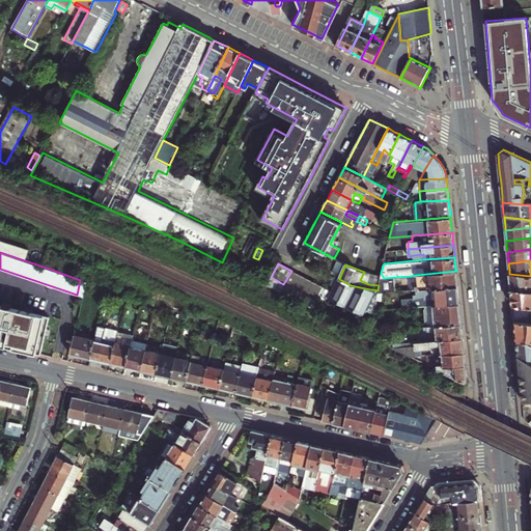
[(304,278),(291,271),(283,284),(296,290),(304,278)]
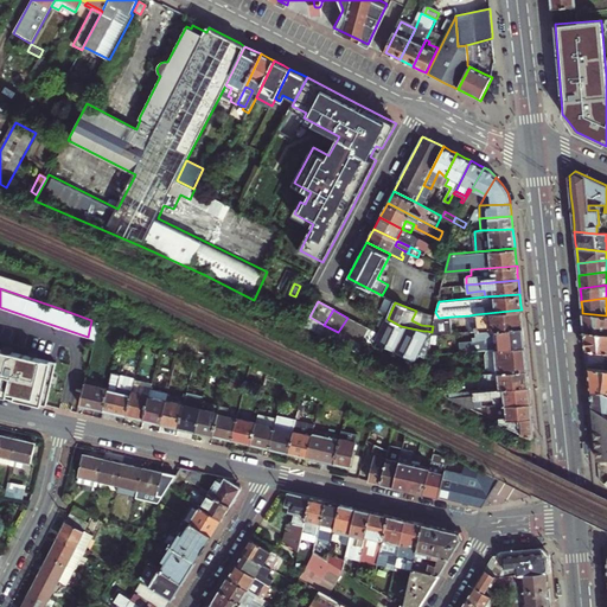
[(466,332),(475,331),(523,326),(523,323),(522,310),(475,314),(477,327),(474,327),(470,326),(467,326),(466,332)]
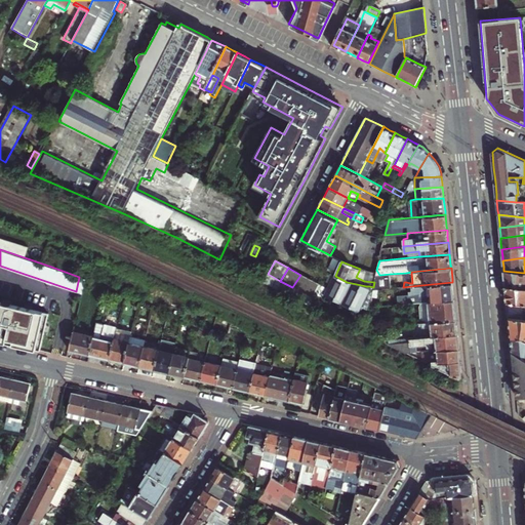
[(373,287),(372,289),(390,288),(390,274),(379,275),(376,270),(374,282),(373,287)]
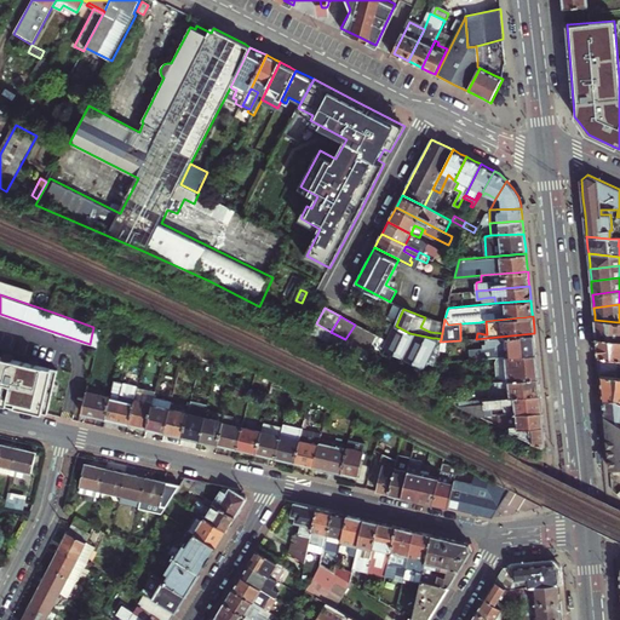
[(619,322),(595,320),(596,333),(597,338),(619,339),(619,322)]
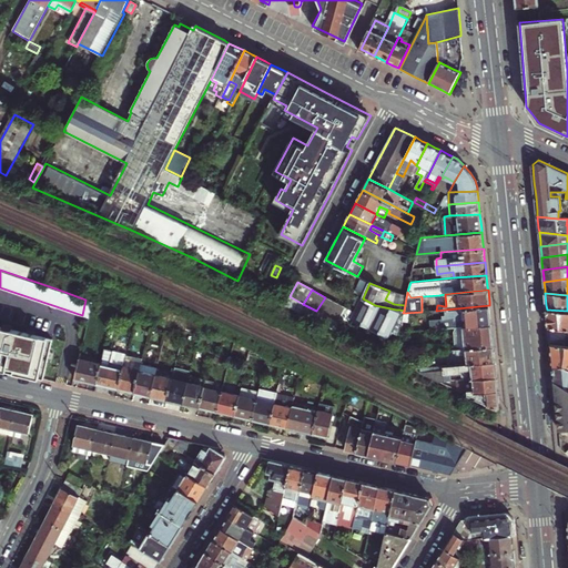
[(332,301),(325,297),(316,311),(324,315),(332,301)]
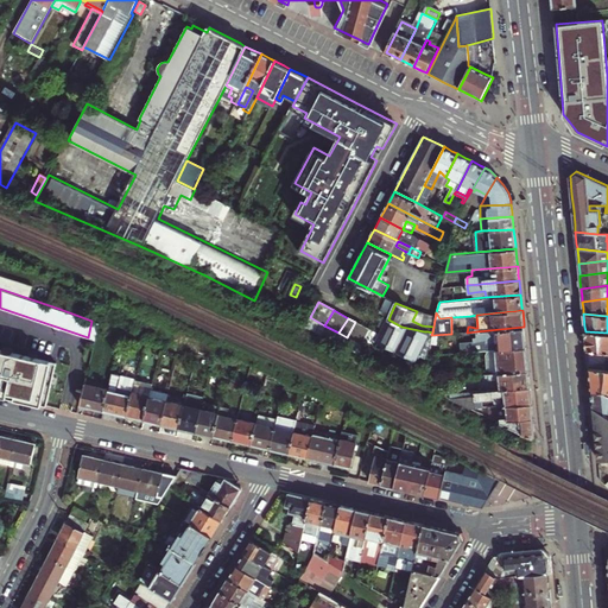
[(401,327),(388,320),(382,330),(377,343),(415,362),(424,340),(428,331),(424,331),(401,327)]
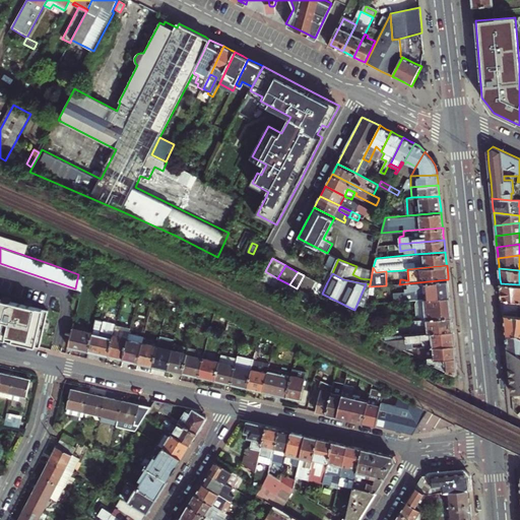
[(318,282),(304,275),(297,288),(311,297),(318,282)]
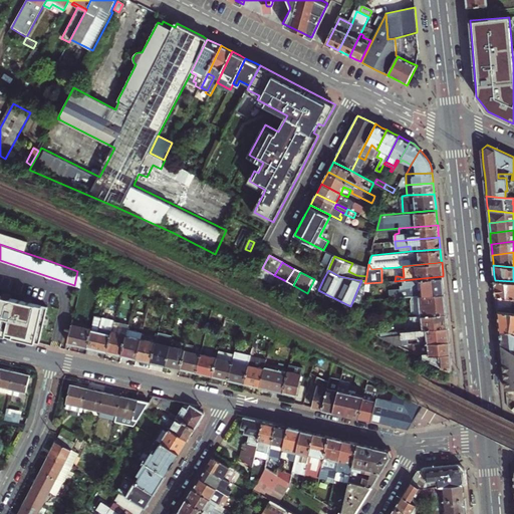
[(443,276),(403,280),(404,285),(401,285),(401,289),(411,288),(412,296),(414,296),(445,293),(444,288),(443,276)]
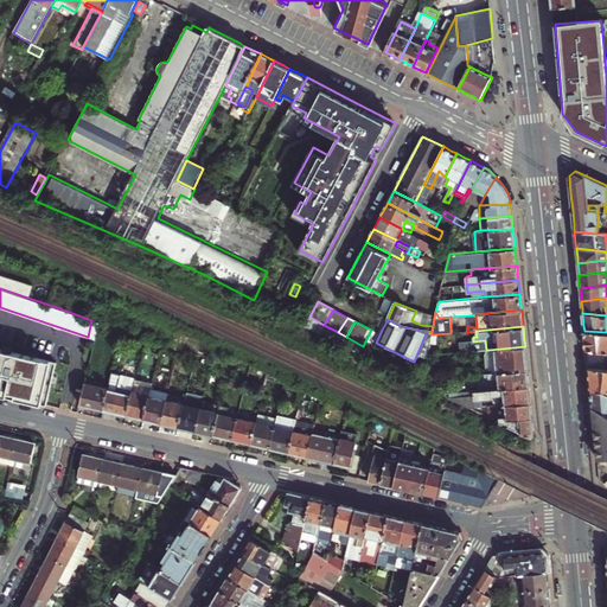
[(606,332),(585,331),(586,344),(586,349),(606,350),(606,332)]
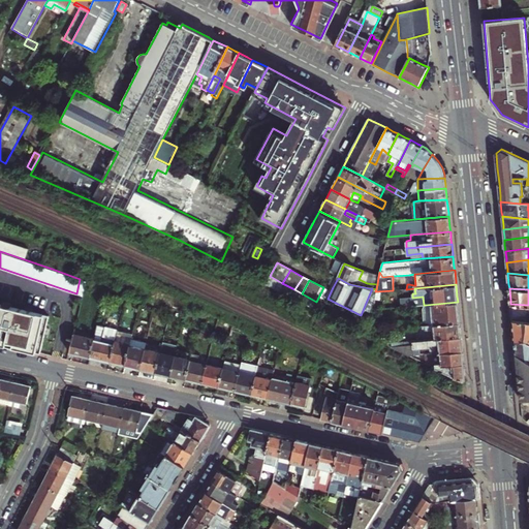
[(423,297),(412,298),(413,306),(424,305),(423,297)]
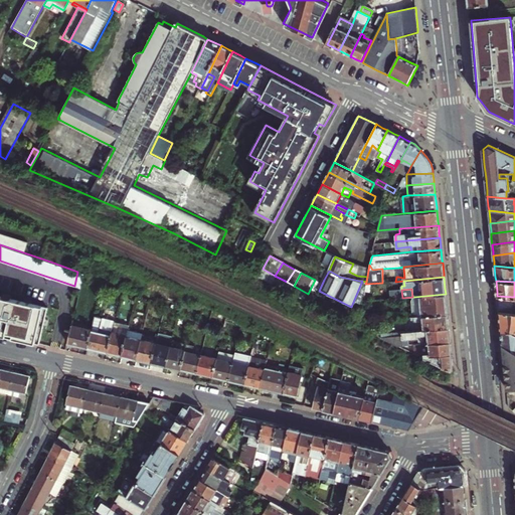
[(446,294),(414,297),(414,300),(420,299),(421,316),(448,314),(447,309),(446,294)]
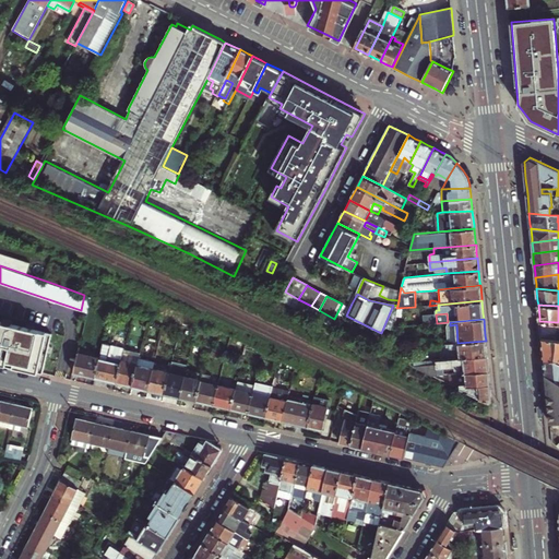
[(51,335),(0,321),(0,364),(4,365),(43,375),(51,335)]
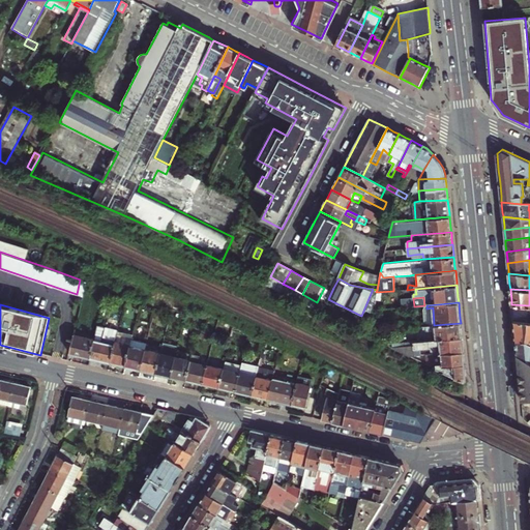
[(513,317),(513,321),(529,322),(529,314),(529,315),(529,308),(529,305),(511,304),(512,310),(513,317)]
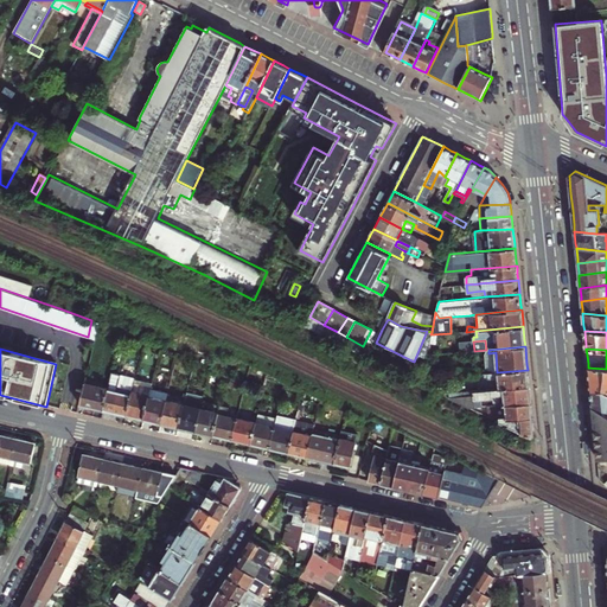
[(606,369),(588,368),(589,377),(590,389),(602,391),(606,393),(606,369)]
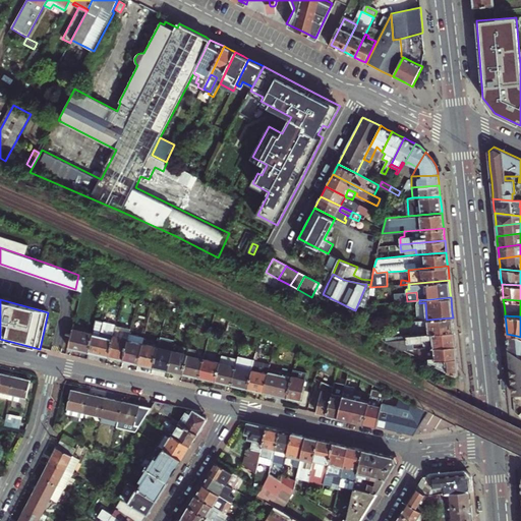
[(410,327),(410,335),(454,331),(454,327),(453,317),(426,320),(421,321),(406,322),(406,328),(410,327)]
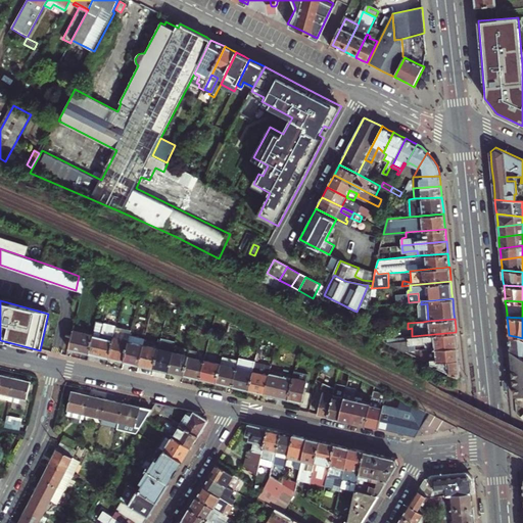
[(104,325),(97,323),(94,336),(90,353),(101,357),(109,359),(110,351),(113,339),(114,339),(102,336),(104,325)]
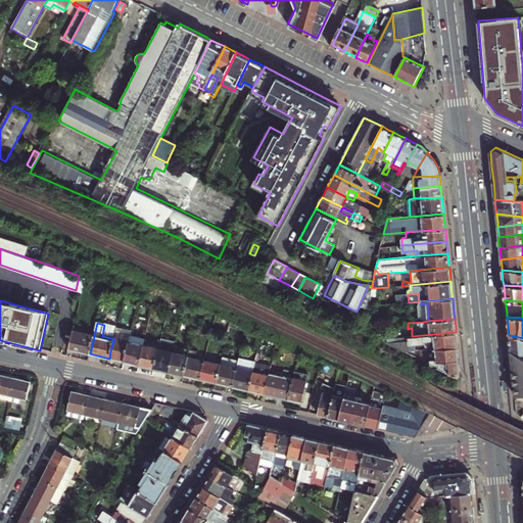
[(114,339),(113,339),(130,343),(130,342),(132,333),(116,330),(114,339)]
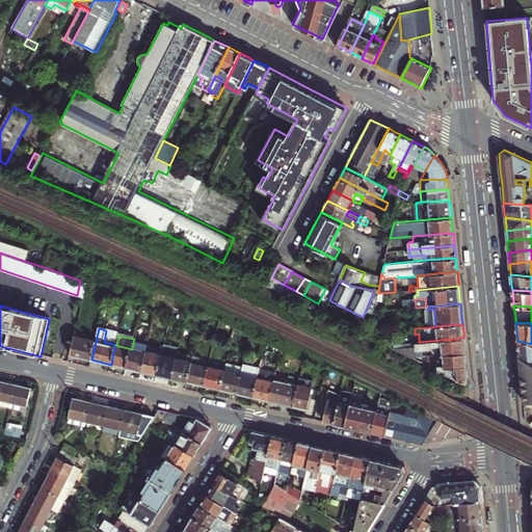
[(83,358),(91,360),(96,342),(75,337),(71,355),(83,358)]
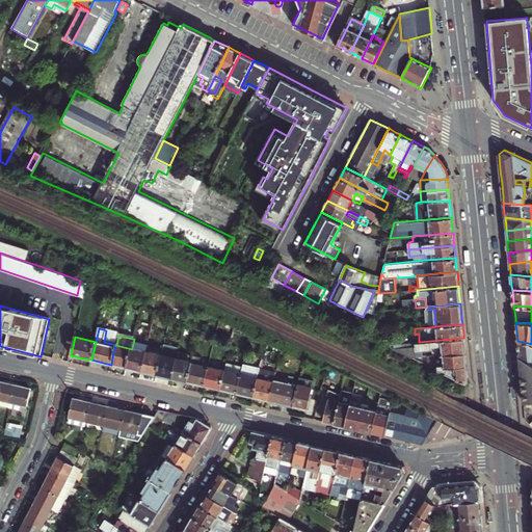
[(463,338),(419,342),(387,345),(410,357),(417,357),(416,350),(425,349),(431,348),(432,355),(433,355),(466,352),(464,348),(463,338)]
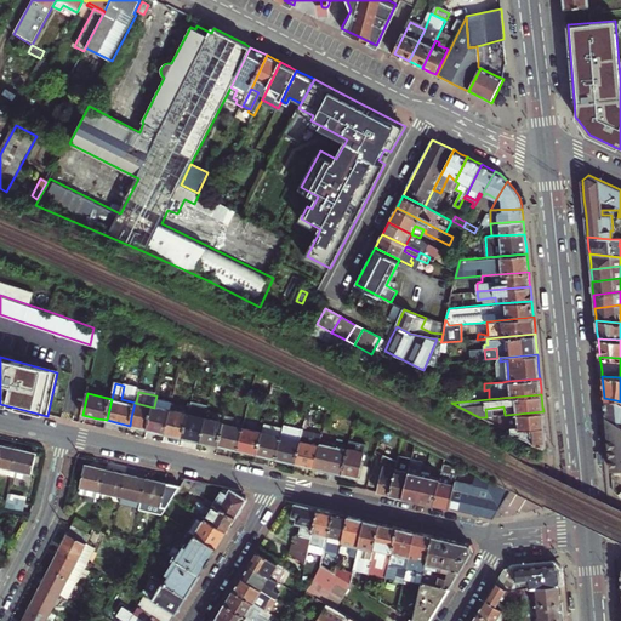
[(620,402),(616,400),(604,398),(605,406),(605,415),(620,422),(620,402)]
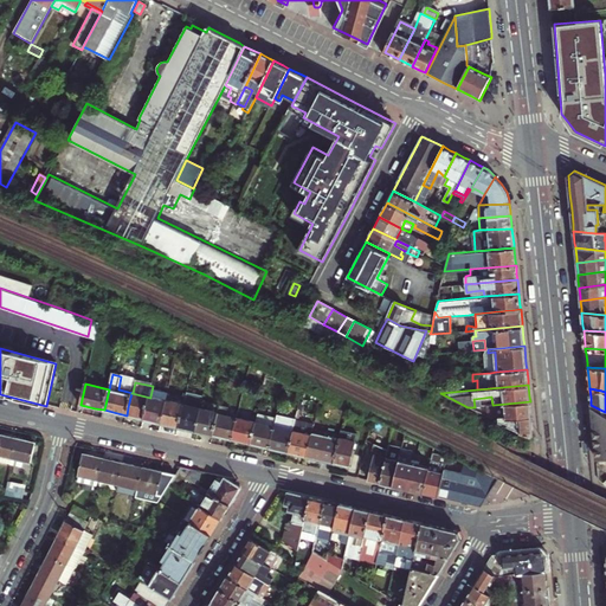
[(150,398),(131,393),(128,407),(127,416),(139,418),(144,419),(150,398)]
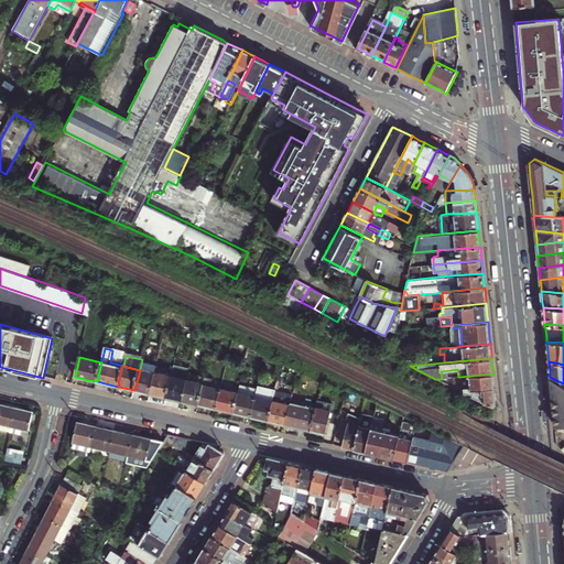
[(156,372),(140,369),(140,370),(134,390),(143,392),(151,394),(156,372)]
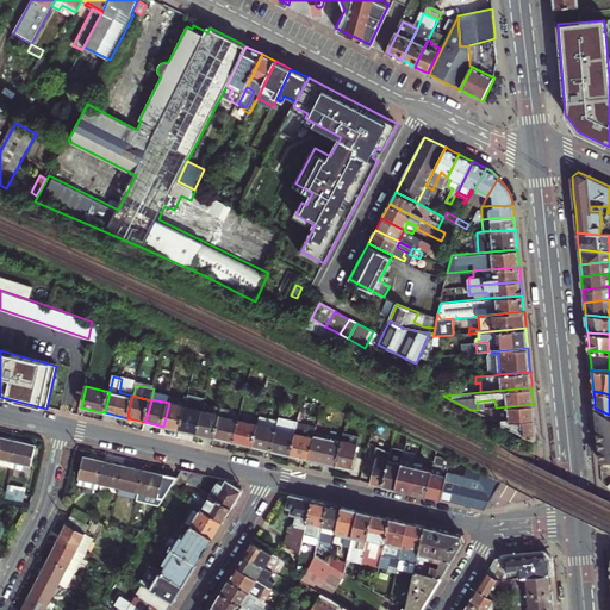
[(180,430),(186,408),(169,403),(163,427),(174,429),(180,430)]
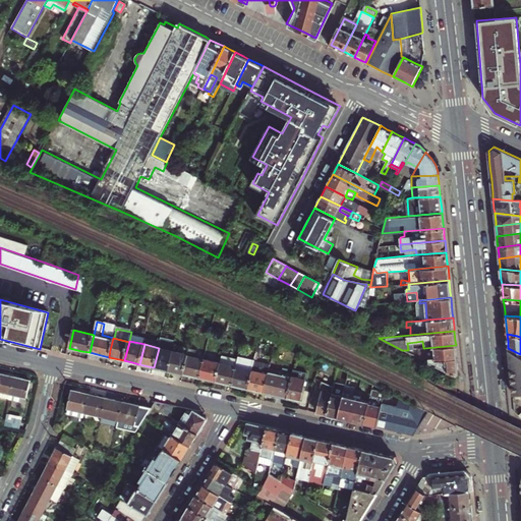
[(456,353),(456,345),(424,348),(425,355),(422,359),(429,362),(428,359),(436,358),(436,360),(457,358),(456,353)]
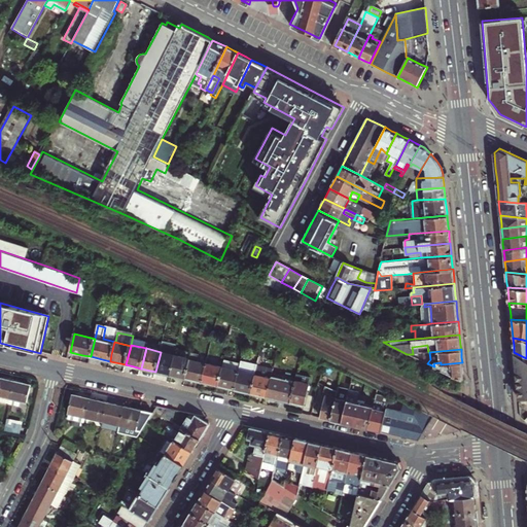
[(185,379),(192,353),(177,350),(176,355),(171,376),(180,378),(185,379)]
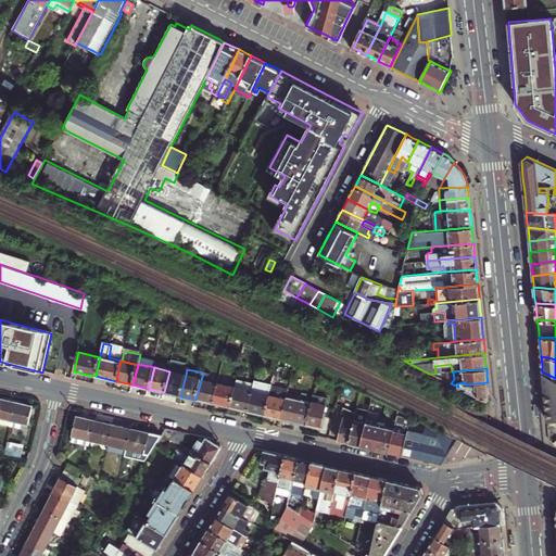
[(180,396),(186,375),(169,371),(164,392),(175,395),(180,396)]
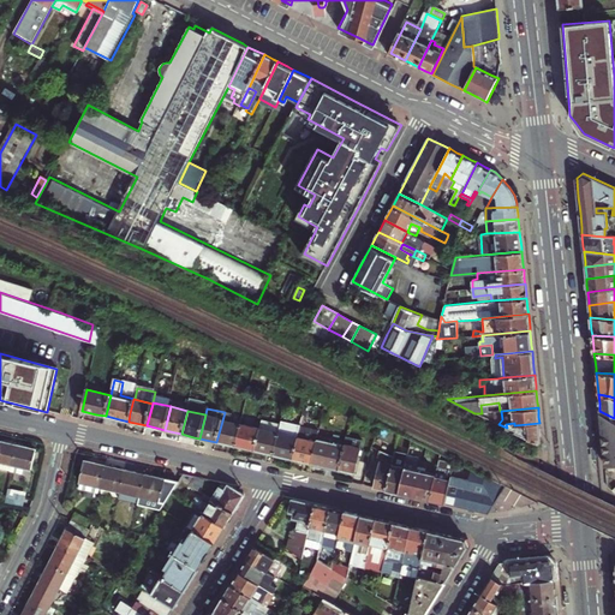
[(614,418),(599,411),(601,422),(603,443),(605,464),(614,463),(614,418)]
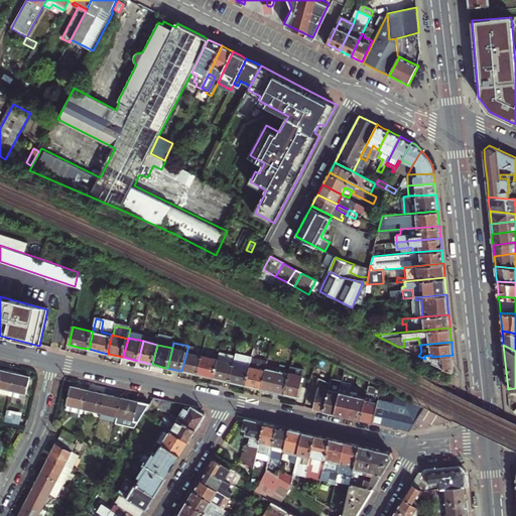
[(196,348),(188,346),(181,371),(191,374),(198,375),(202,357),(194,355),(196,348)]
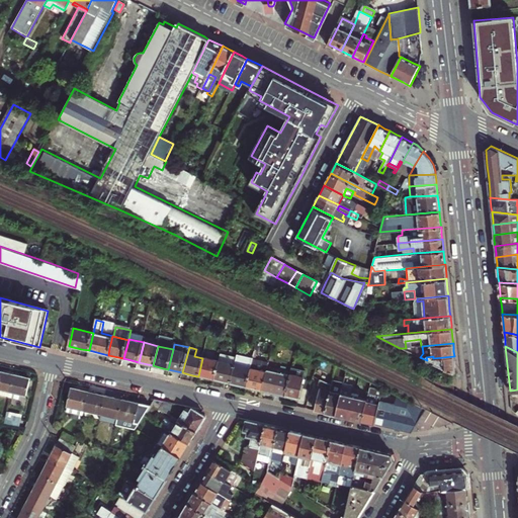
[(204,352),(202,358),(198,376),(208,378),(214,380),(219,362),(205,359),(207,353),(204,352)]
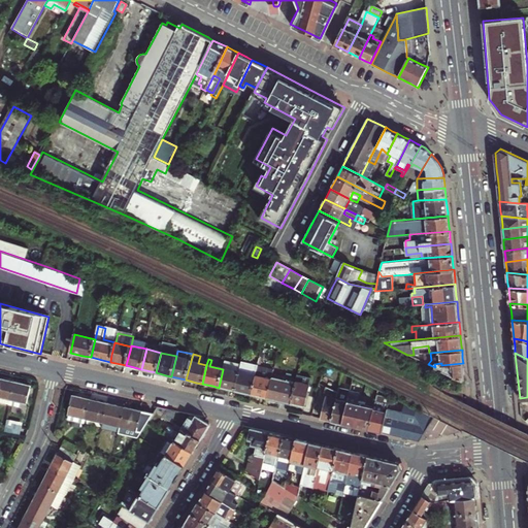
[(234,391),(240,366),(225,362),(223,369),(219,388),(226,389),(234,391)]
